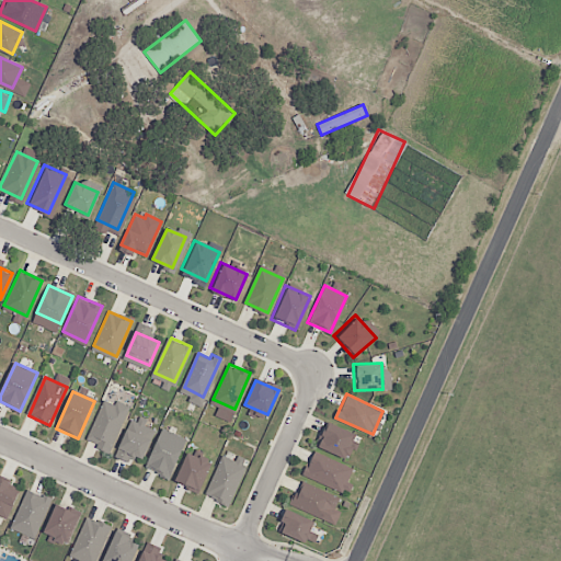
[(107,449),(88,441),(105,403),(125,412),(107,449)]
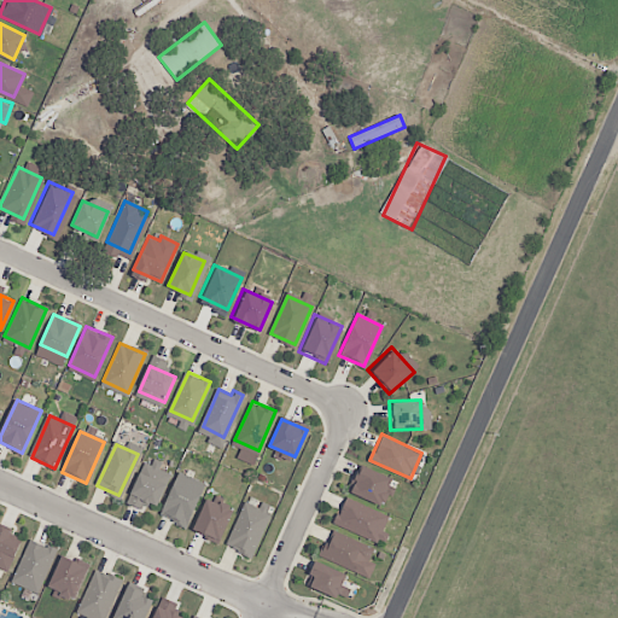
[(132,494),(146,464),(169,474),(155,505),(132,494)]
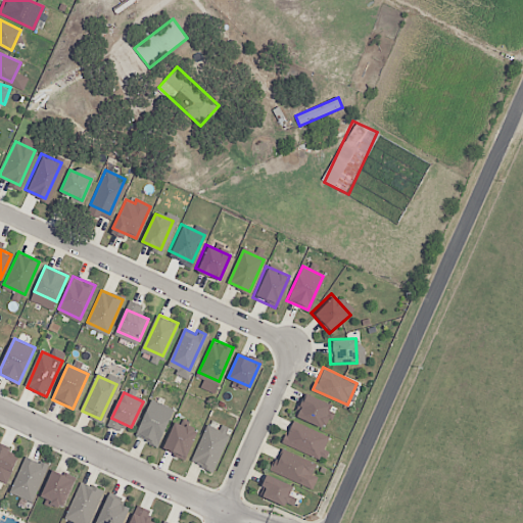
[(296,417),(306,394),(330,405),(320,427),(296,417)]
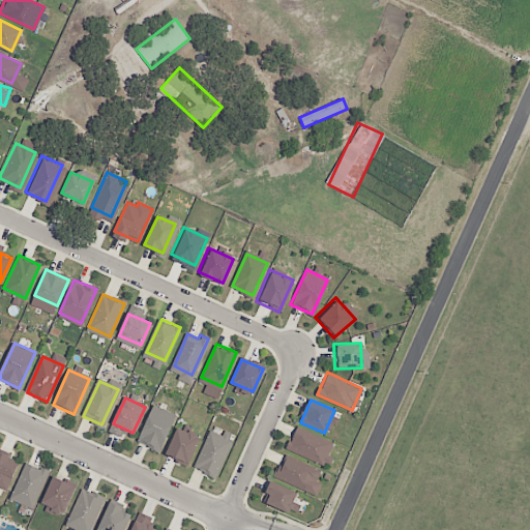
[(158,450),(138,441),(153,407),(174,416),(158,450)]
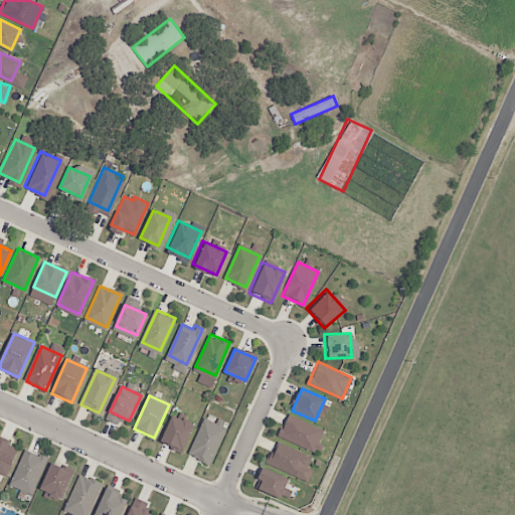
[(183,448),(161,438),(172,413),(194,423),(183,448)]
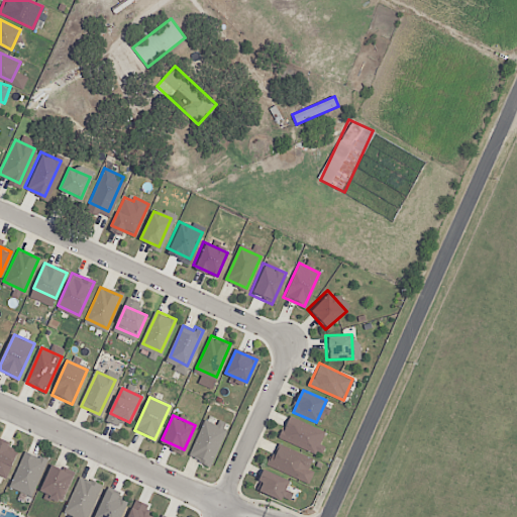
[(280,437),(288,417),(323,433),(314,452),(280,437)]
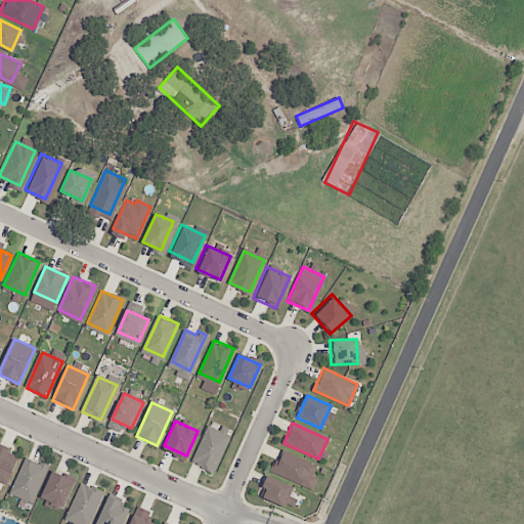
[(192,460),(209,425),(230,435),(214,470),(192,460)]
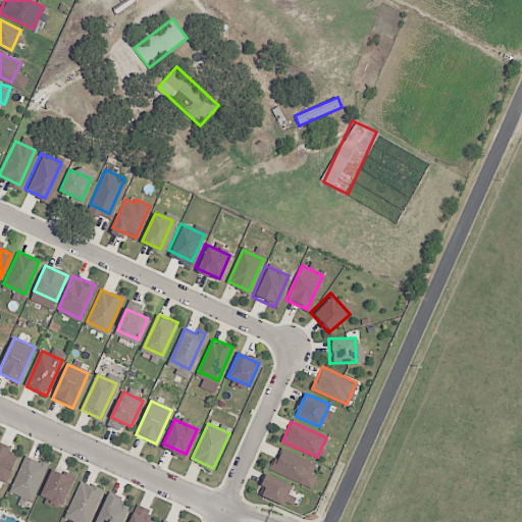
[(0,478),(0,445),(7,449),(4,455),(15,460),(5,481),(0,478)]
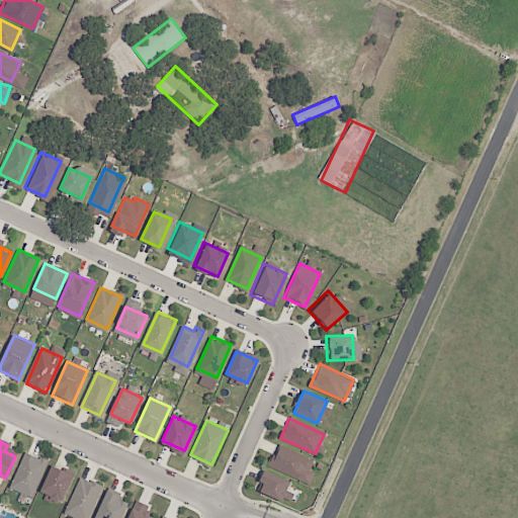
[(267,464),(277,443),(312,458),(308,468),(315,471),(309,484),(267,464)]
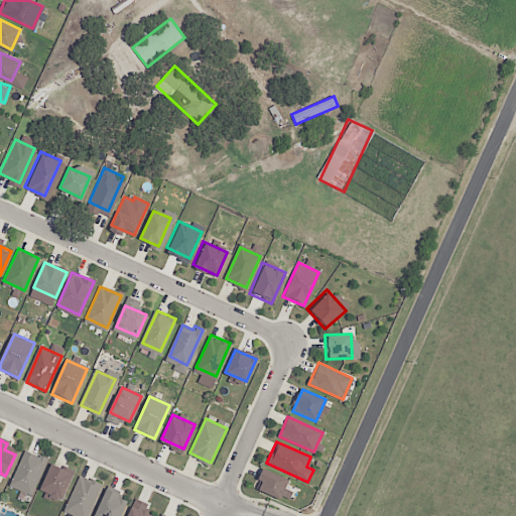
[(10,484),(25,450),(46,460),(31,494),(10,484)]
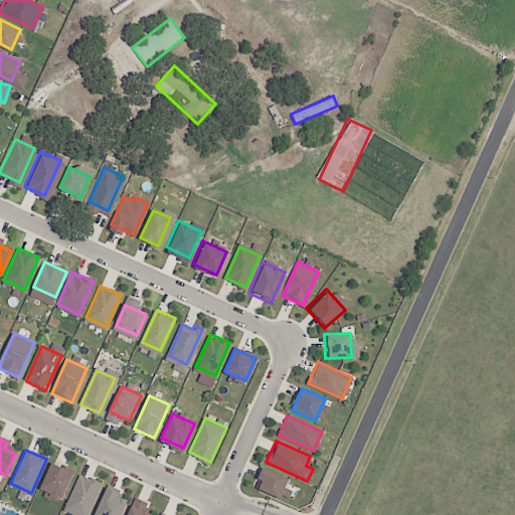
[(41,490),(51,466),(71,475),(61,499),(41,490)]
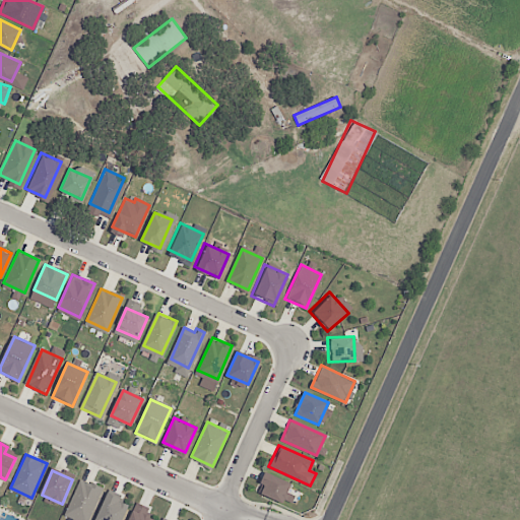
[(258,494),(262,483),(259,482),(264,471),(290,483),(281,504),(258,494)]
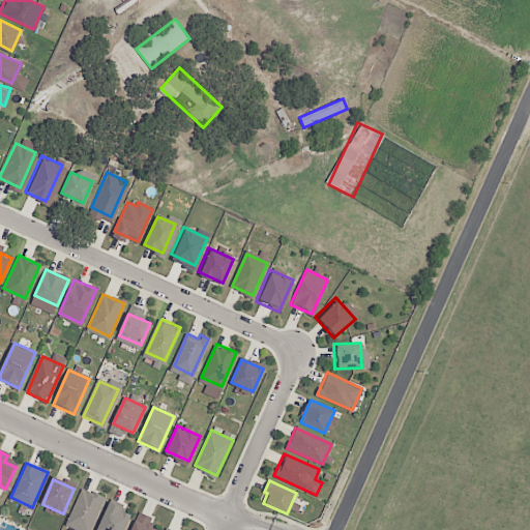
[(82,529),(67,523),(82,491),(101,500),(87,529),(82,529)]
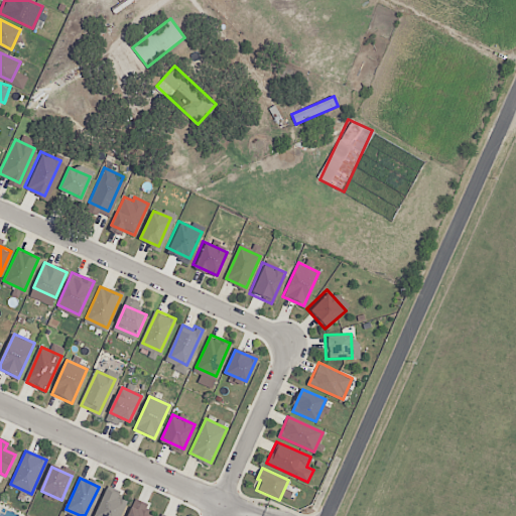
[(93,515),(105,491),(126,501),(119,515),(93,515)]
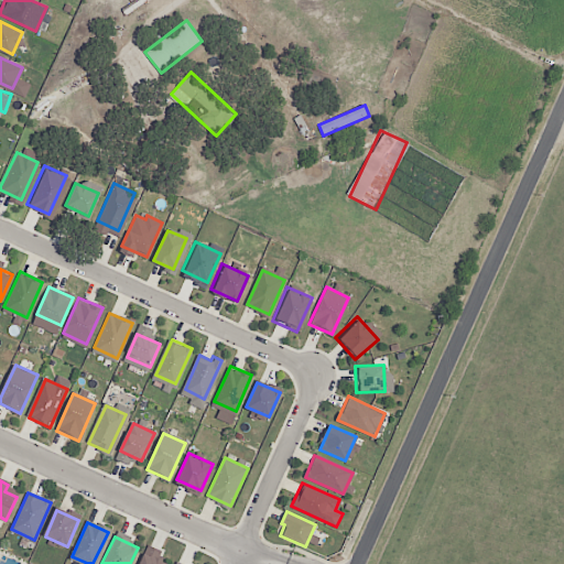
[(138,563),(147,546),(158,552),(155,556),(167,562),(166,563),(138,563)]
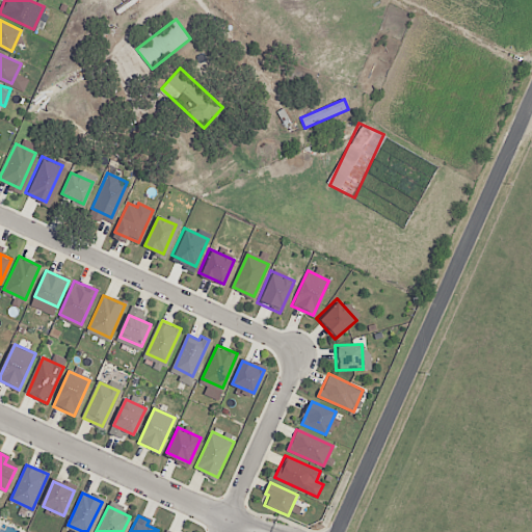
All buildings are outlined.
